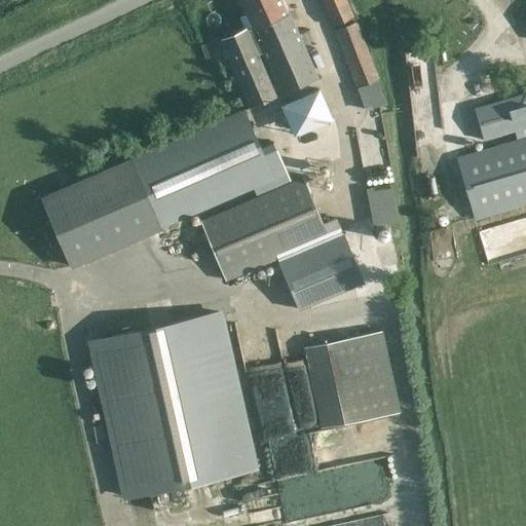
[(239,0),(252,29),(262,52),(282,95),(317,78),(283,0),(239,0)]
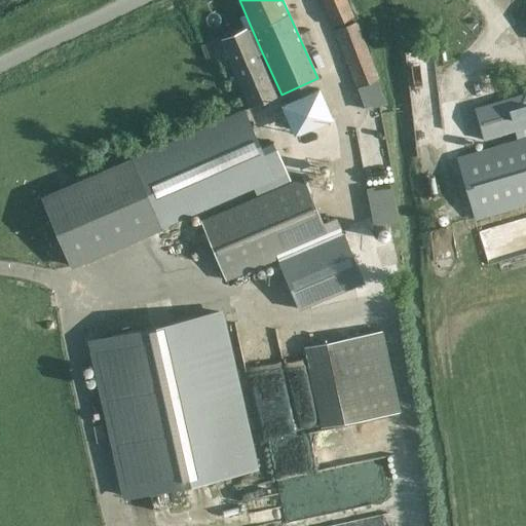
[(322,0),(333,26),(354,17),(346,0),(322,0)]
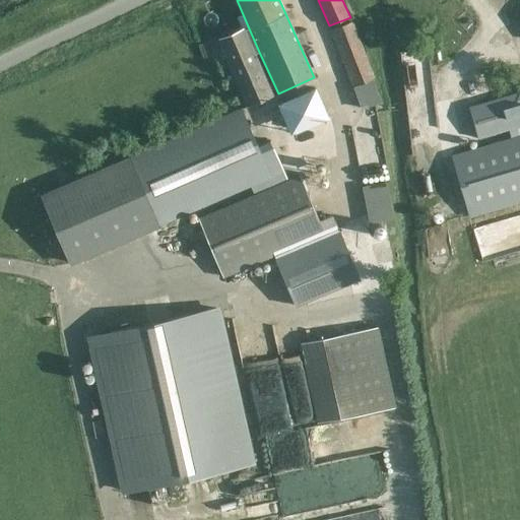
[(362,109),(380,102),(373,79),(375,78),(352,21),(331,29),(362,109)]
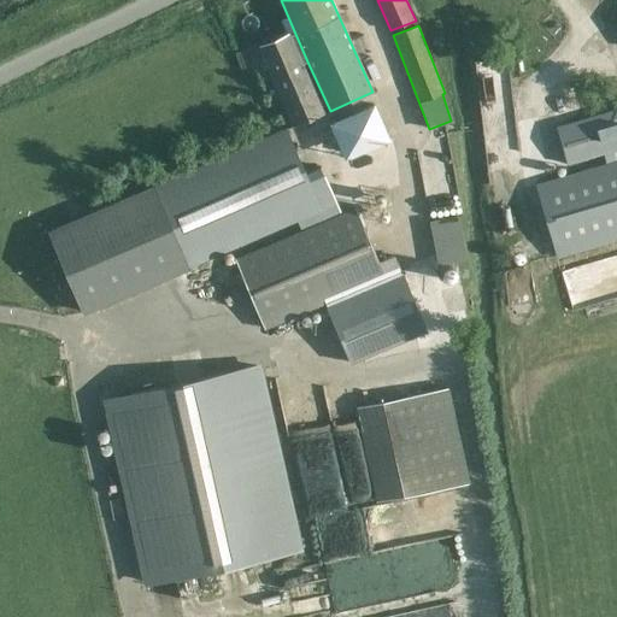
[(307,62),(295,34),(289,36),(260,47),(294,127),(323,113),(301,64),(307,62)]
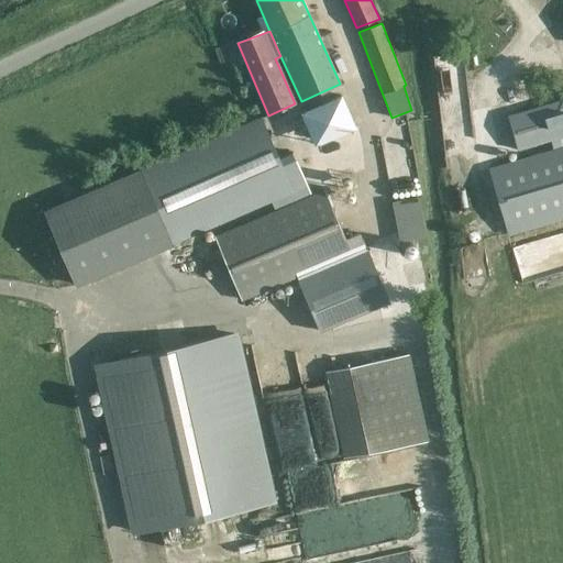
[(441,66),(443,129),(471,128),(468,65),(441,66)]
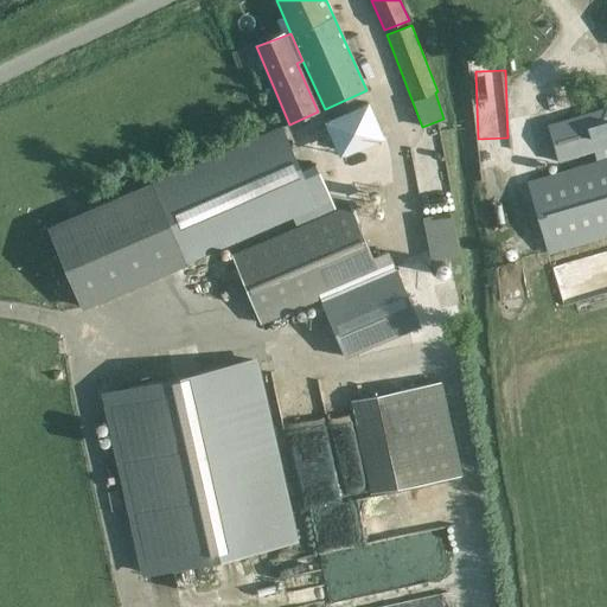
[(372,98),(326,116),(340,154),(387,135),(372,98)]
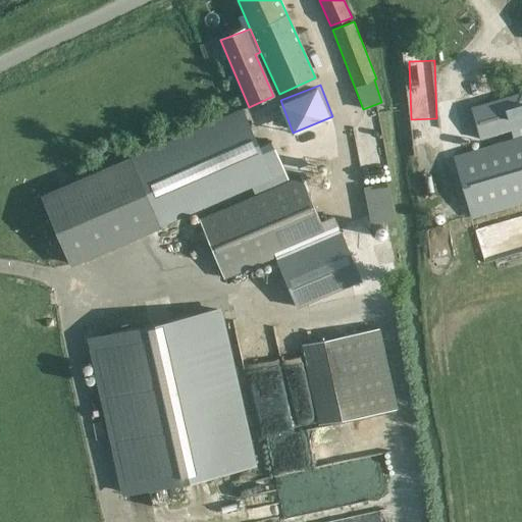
[(472,216),(521,201),(521,92),(471,107),(480,139),(511,129),(514,139),(454,156),(472,216)]
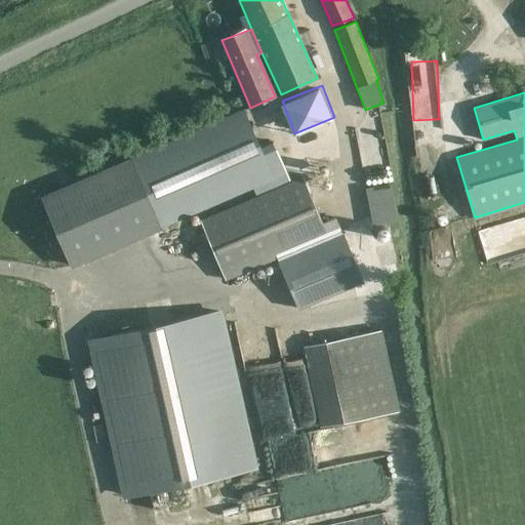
[(73,266),(274,177),(244,110),(43,198),(73,266)]
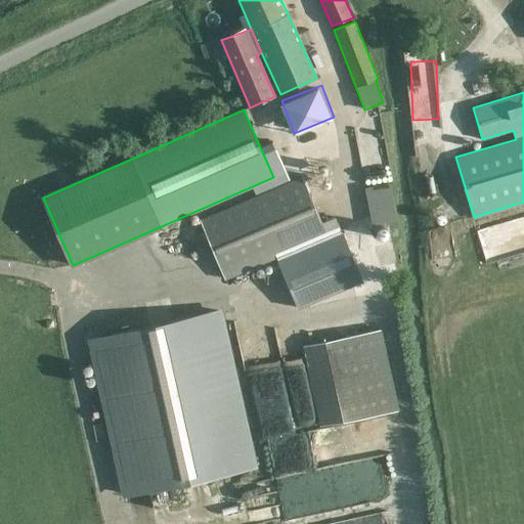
[(200,220),(224,278),(326,235),(302,177),(200,220)]
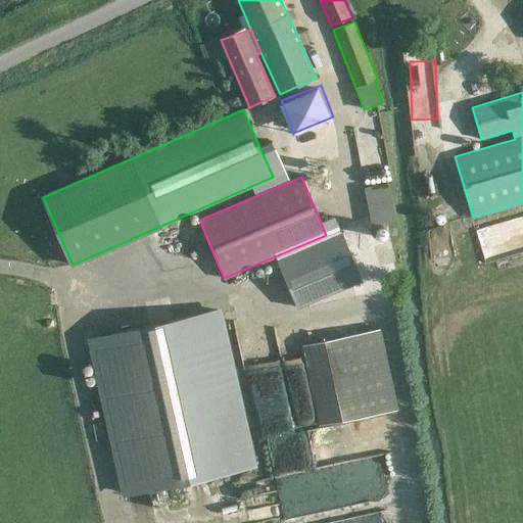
[(371,225),(394,221),(387,183),(364,188),(371,225)]
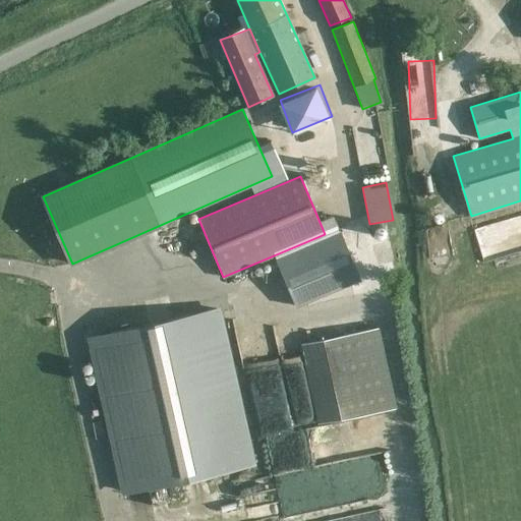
[(338,228),(325,234),(275,255),(296,306),(359,279),(338,228)]
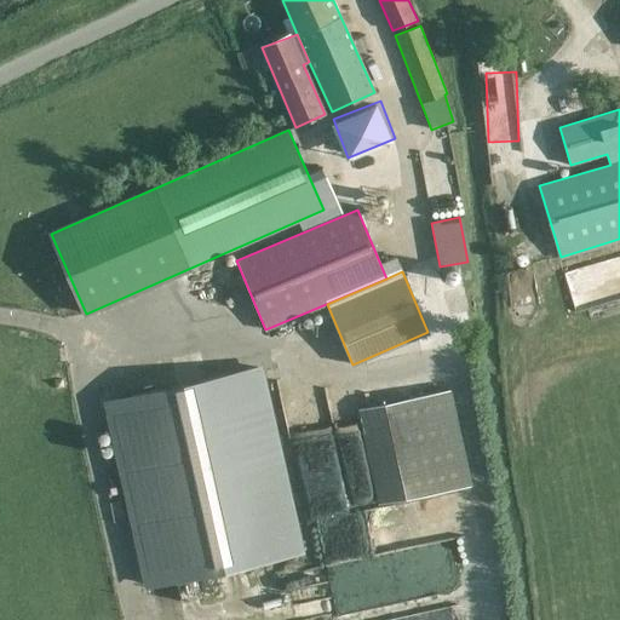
[(149,585),(299,551),(259,368),(108,401),(149,585)]
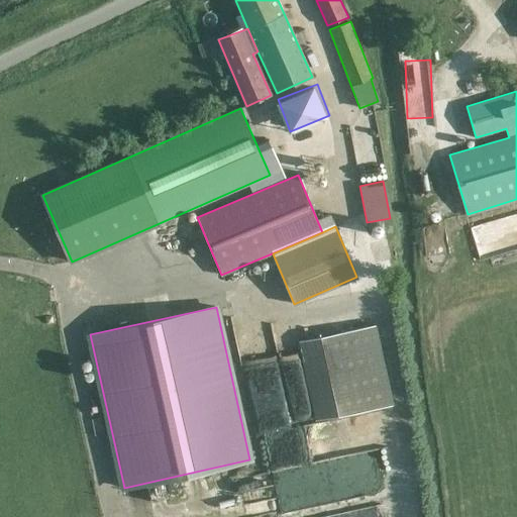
[(374,325),(342,332),(299,341),(316,420),(391,404),(374,325)]
